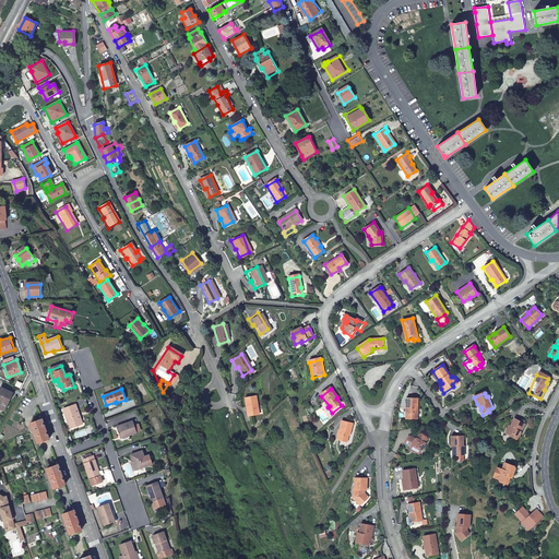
[(261,413),(256,394),(245,399),(247,407),(248,406),(251,416),(261,413)]
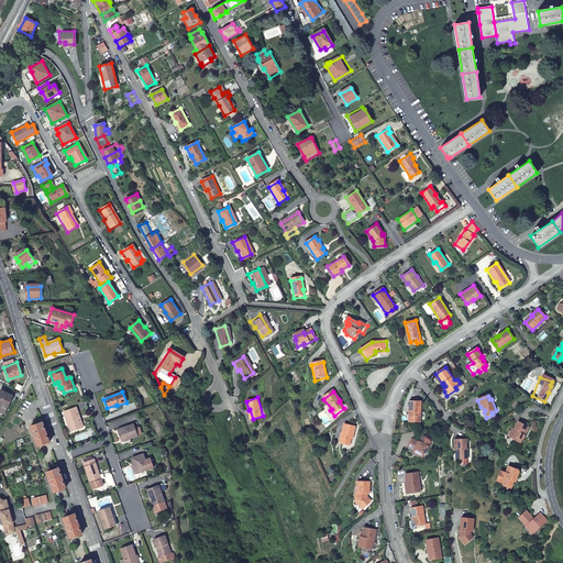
[(410,401),(410,414),(411,414),(411,421),(421,421),(421,401),(410,401)]
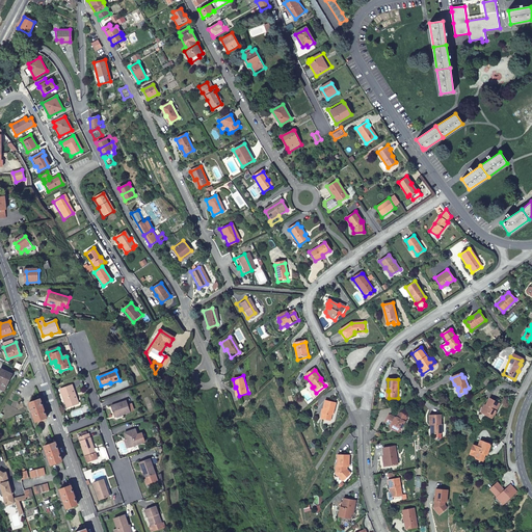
[(79,404),(77,400),(75,400),(72,391),(74,391),(73,387),(60,391),(67,408),(79,404)]
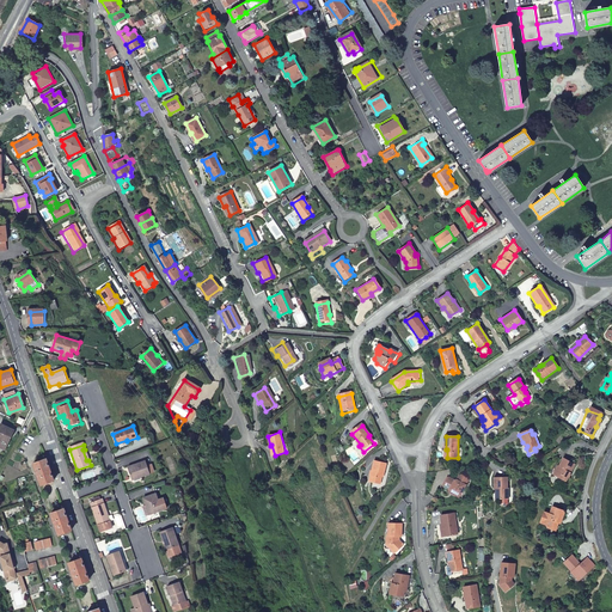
[(44,459),(31,464),(38,485),(51,481),(44,459)]
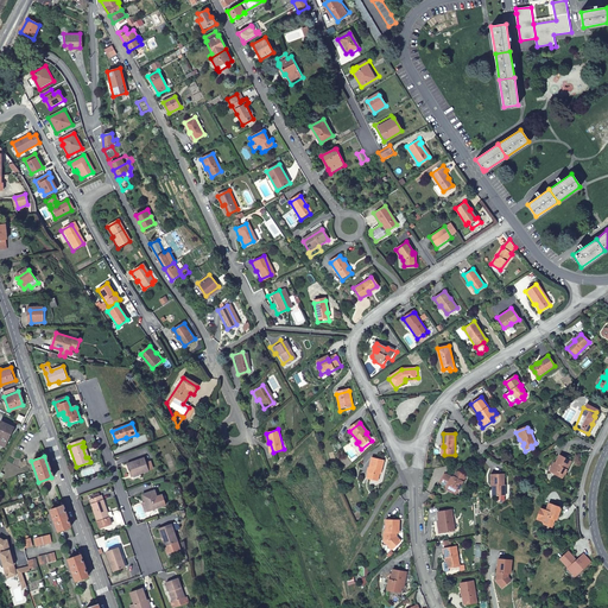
[(563,480),(572,462),(562,456),(557,464),(555,463),(550,472),(563,480)]
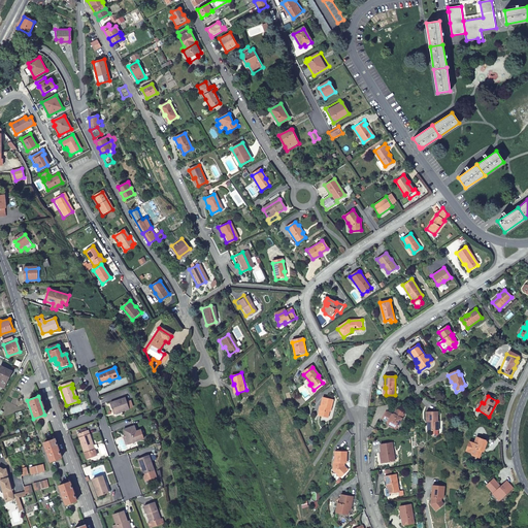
[(109,404),(113,414),(122,410),(122,411),(129,409),(129,408),(127,402),(126,398),(109,404)]
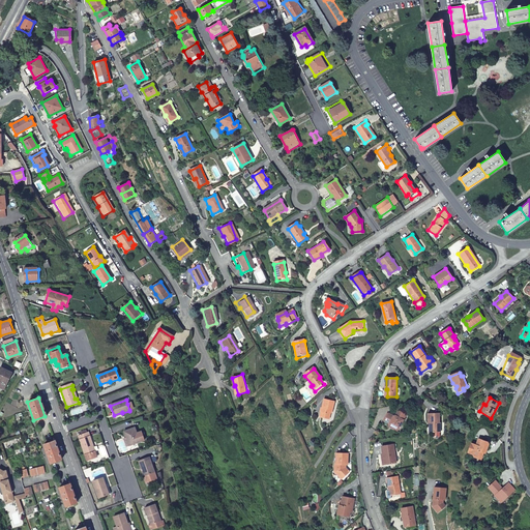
[(324,400),(320,417),(329,419),(331,411),(332,412),(334,403),(324,400)]
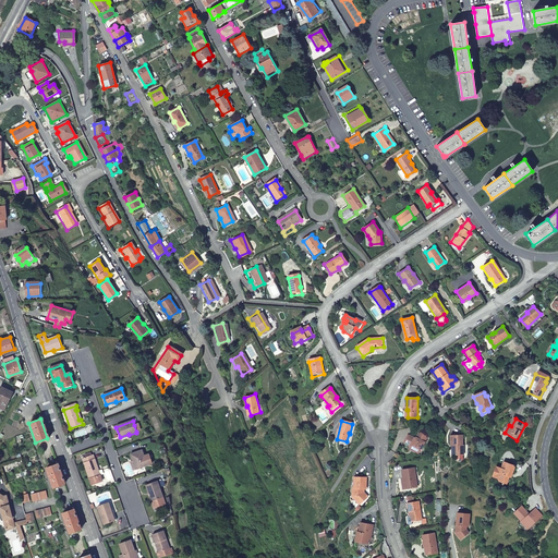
[(414,451),(414,452),(419,455),(427,437),(422,435),(417,436),(416,439),(412,440),(408,438),(403,446),(409,449),(411,446),(414,448),(413,450),(414,451)]
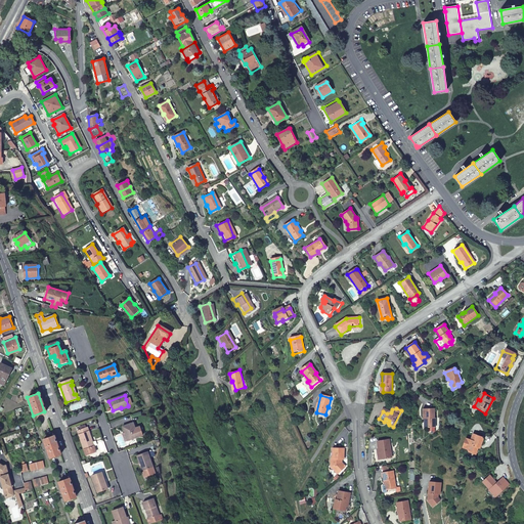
[(424,409),(424,419),(426,419),(427,429),(430,428),(436,428),(436,419),(435,419),(435,409),(424,409)]
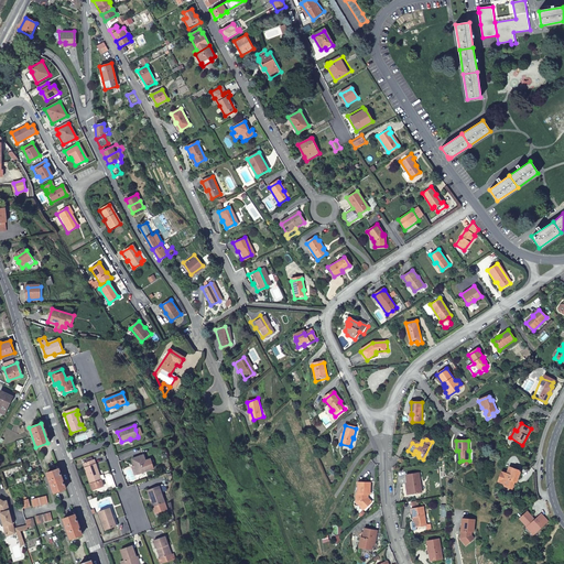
[(138,475),(148,472),(147,467),(144,462),(143,456),(131,461),(134,467),(138,475)]
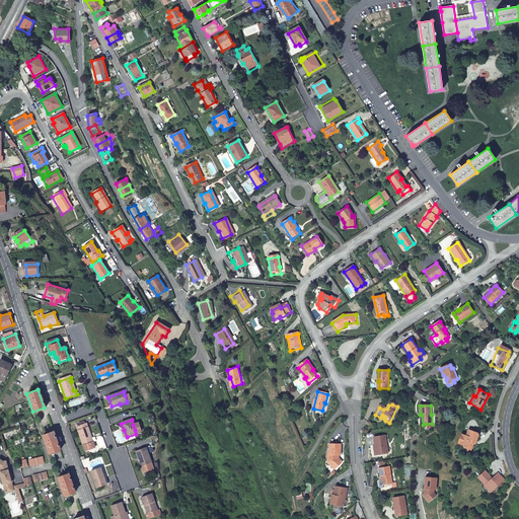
[(76,428),(83,447),(84,453),(95,450),(93,444),(91,444),(89,437),(90,436),(86,424),(76,428)]
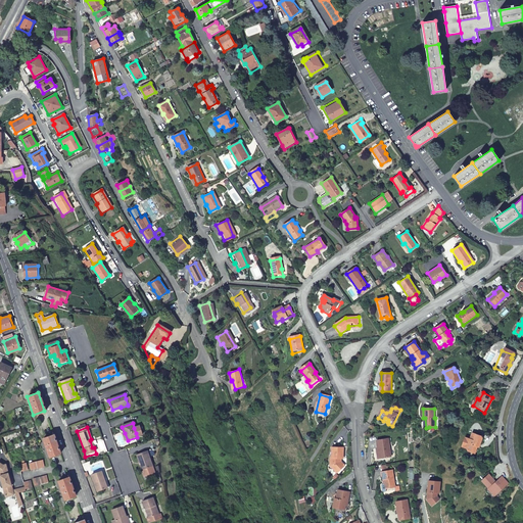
[(479,445),(481,446),(483,440),(483,438),(473,434),(471,440),(466,438),(463,447),(468,449),(469,453),(472,454),(473,452),(476,454),(478,448),(479,445)]
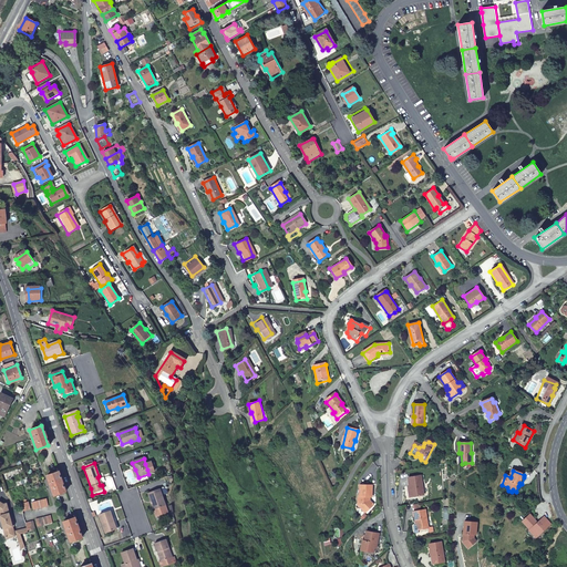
[(45,476),(52,496),(63,492),(57,472),(45,476)]
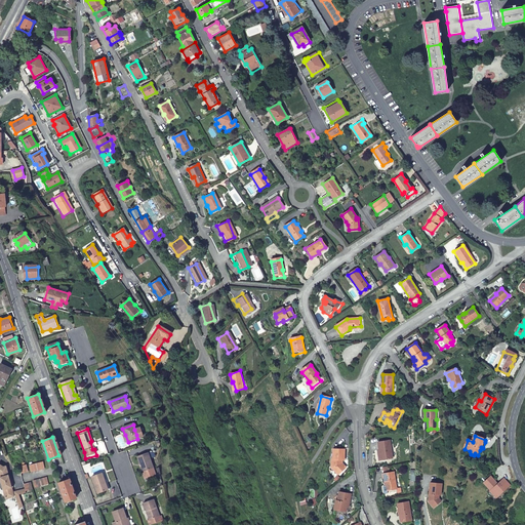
[(381,450),(384,459),(394,458),(391,441),(378,443),(380,451),(381,450)]
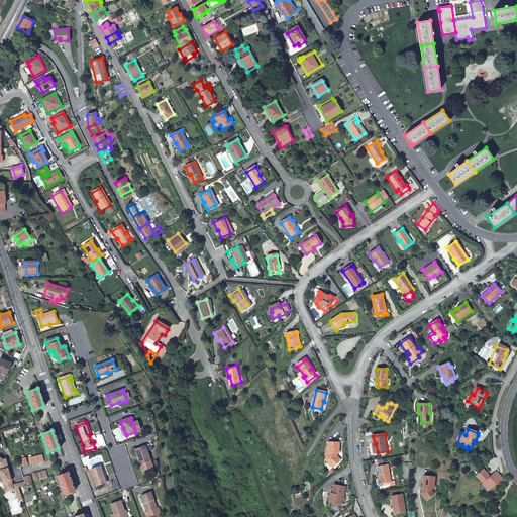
[(341,442),(330,441),(329,451),(328,451),(328,459),(331,459),(331,462),(335,467),(338,464),(338,463),(341,460),(338,456),(338,452),(341,452),(341,442)]
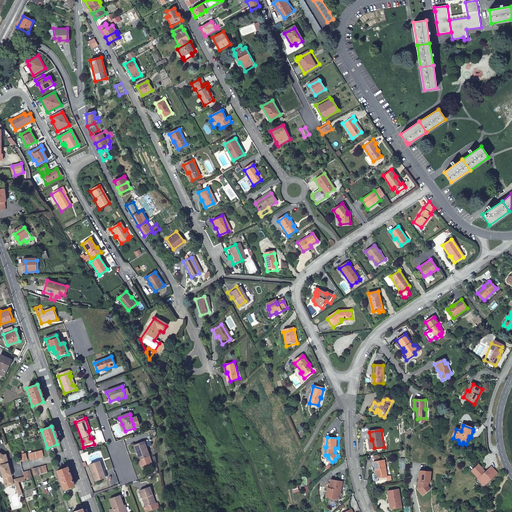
[(144,459),(149,458),(143,442),(133,446),(135,453),(137,452),(139,460),(138,461),(140,468),(146,465),(144,459)]
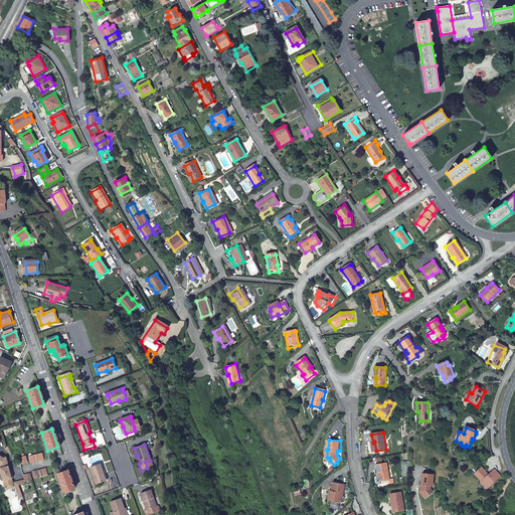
[(26,458),(28,464),(41,461),(40,454),(26,458)]
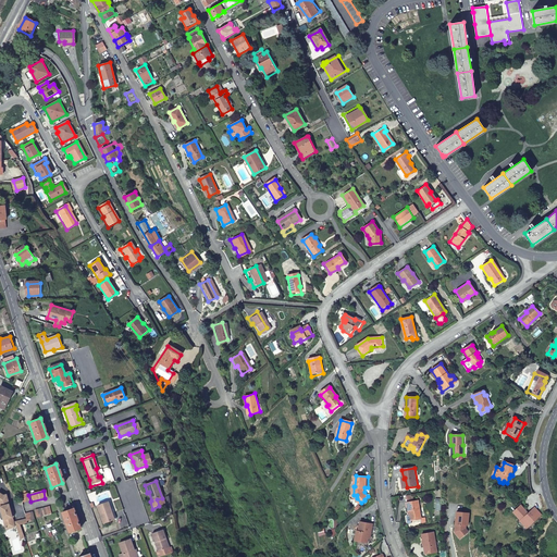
[(19,496),(20,503),(27,502),(25,494),(19,496)]
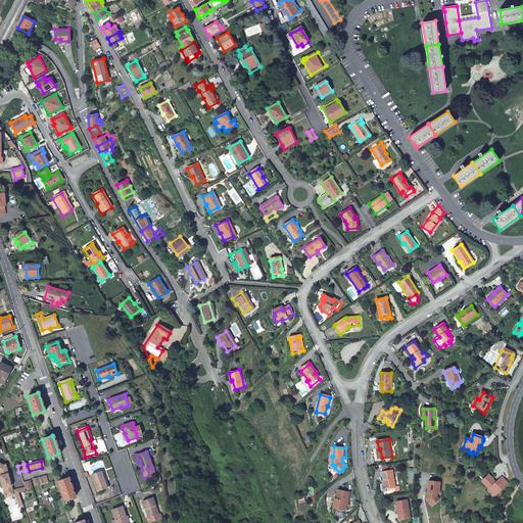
[(1,466),(0,465),(0,489),(2,489),(4,498),(12,495),(10,486),(11,486),(8,479),(7,479),(3,465),(1,466)]
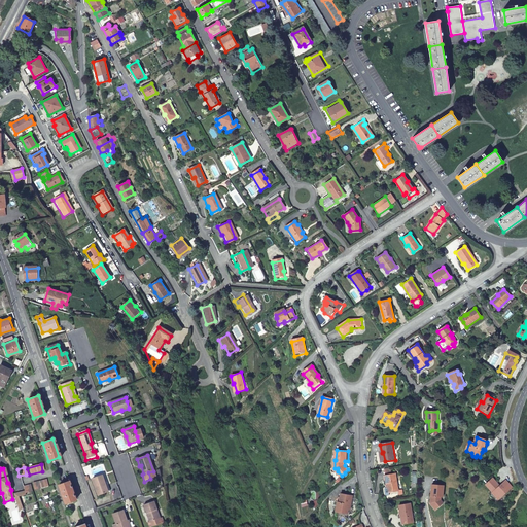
[(399,491),(396,473),(391,475),(386,476),(385,476),(387,484),(388,484),(389,488),(390,493),(399,491)]
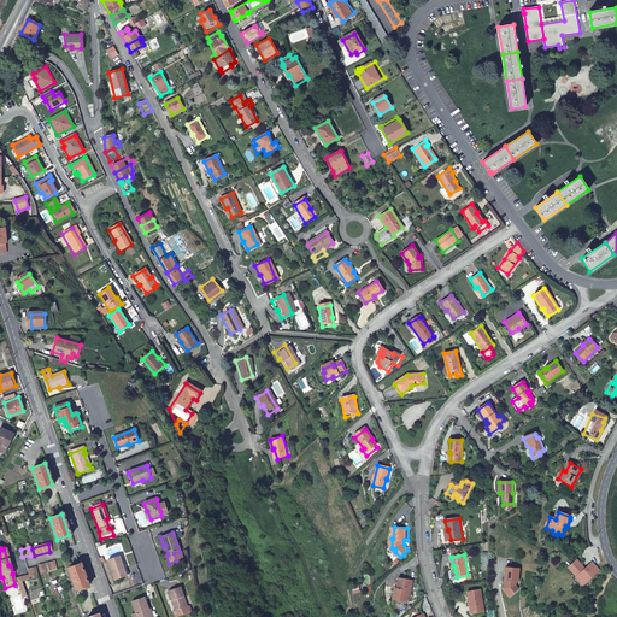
[(113,582),(124,579),(121,568),(122,568),(118,558),(107,562),(113,582)]
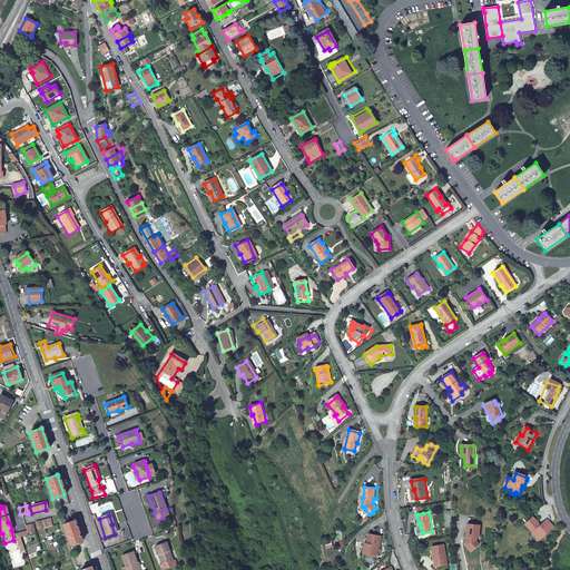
[(541,541),(556,527),(549,519),(541,526),(539,523),(540,520),(537,520),(534,517),(526,524),(533,532),(532,537),(538,538),(541,541)]
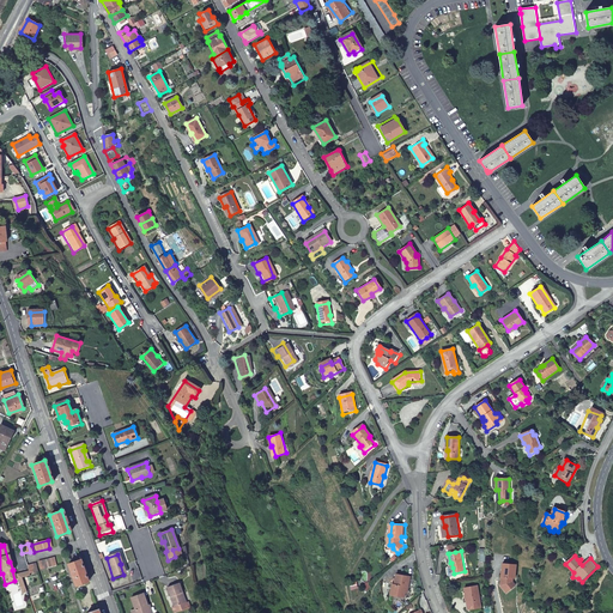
[(38,570),(54,566),(53,558),(36,563),(38,570)]
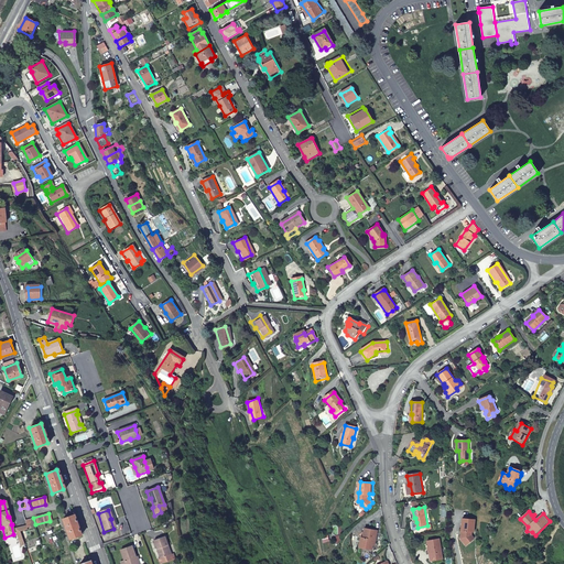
[(61,520),(67,540),(79,535),(73,516),(61,520)]
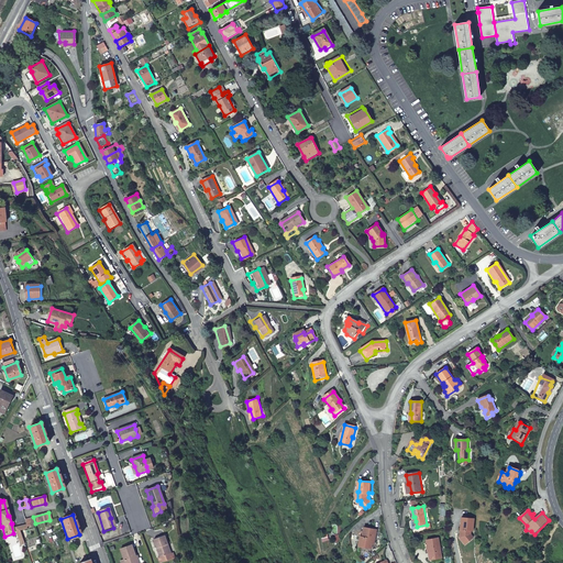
[(471,539),(473,541),(476,539),(473,534),(473,531),(475,531),(476,519),(464,518),(463,538),(466,542),(471,539)]
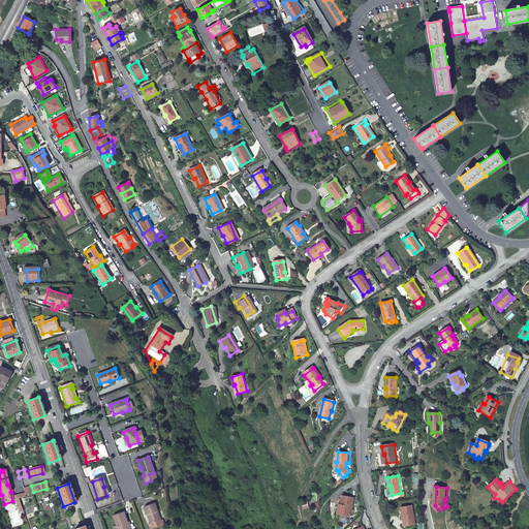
[(23,496),(30,494),(29,488),(22,489),(23,496)]
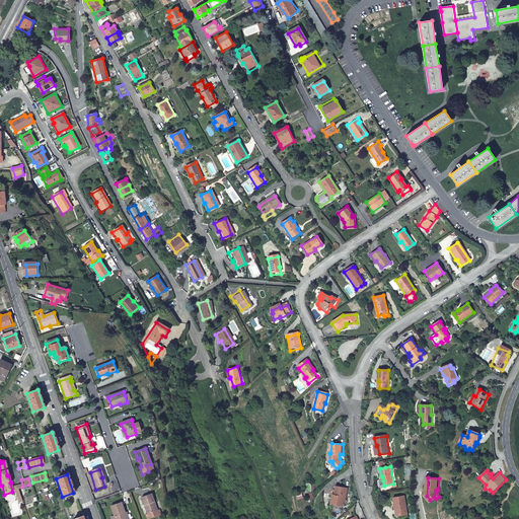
[(346,496),(348,497),(349,488),(338,486),(336,494),(334,494),(332,503),(344,505),(345,500),(346,496)]
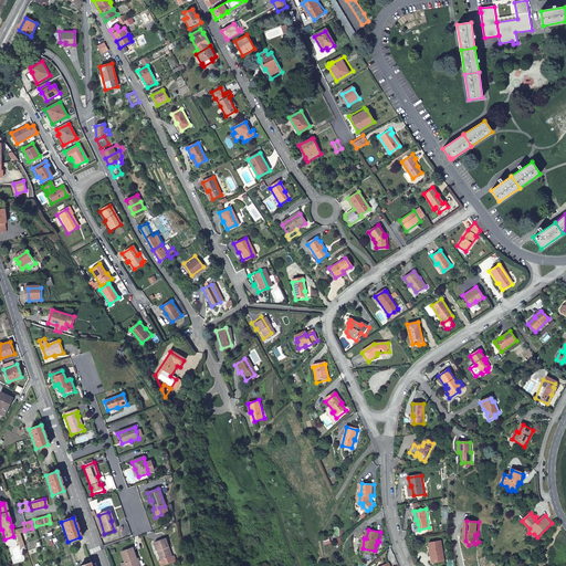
[(165,558),(169,557),(163,538),(153,543),(155,552),(157,551),(158,554),(156,555),(158,561),(157,562),(158,565),(160,565),(166,564),(165,558)]
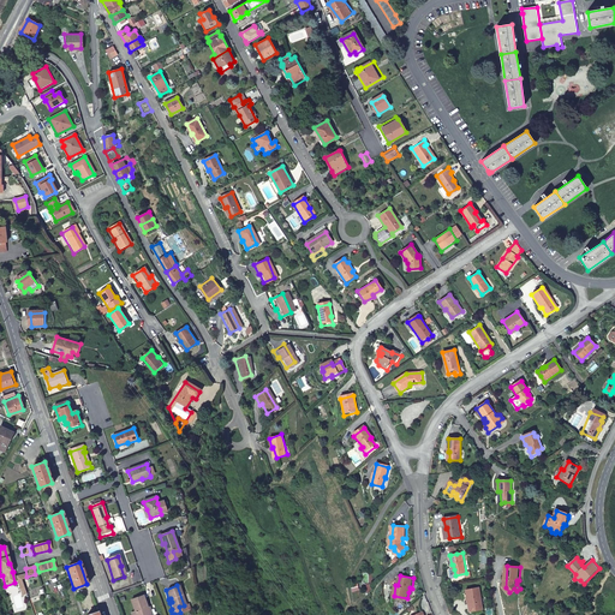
[(469,590),(471,603),(473,602),(476,611),(487,610),(482,587),(469,590)]
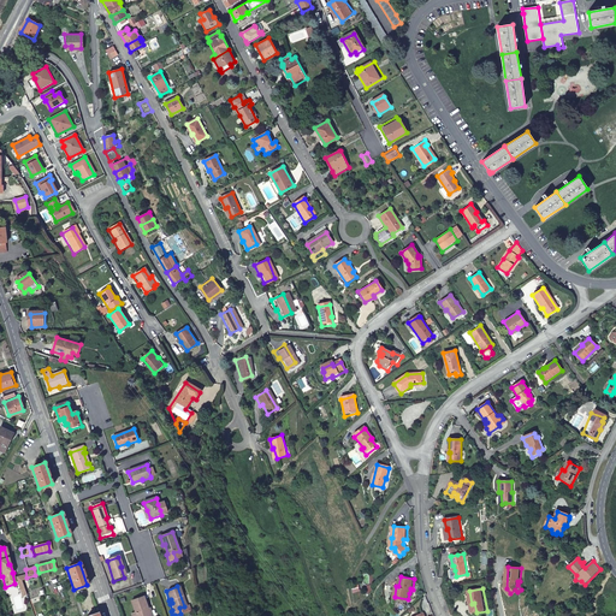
[(132,615),(149,615),(149,612),(146,614),(144,611),(147,610),(142,598),(130,603),(134,614),(132,615)]
